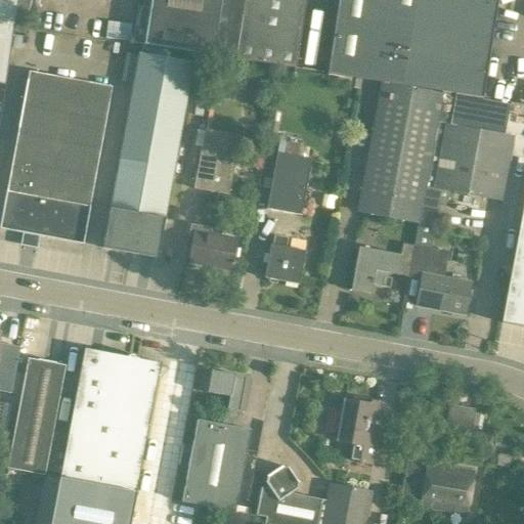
[(17,0),(0,0),(0,84),(4,85),(10,48),(20,49),(23,38),(12,36),(17,0)]
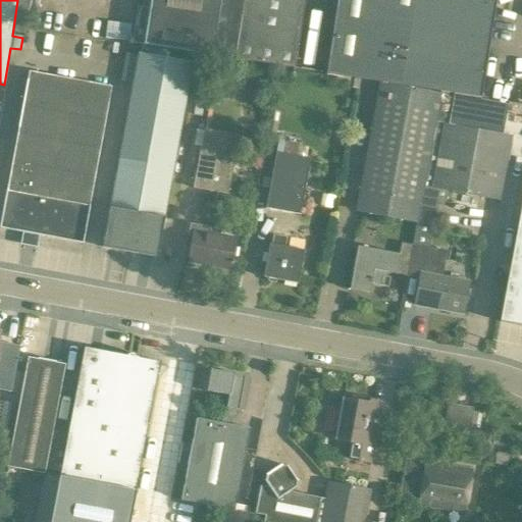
[(149,0),(143,44),(211,55),(219,0),(149,0)]
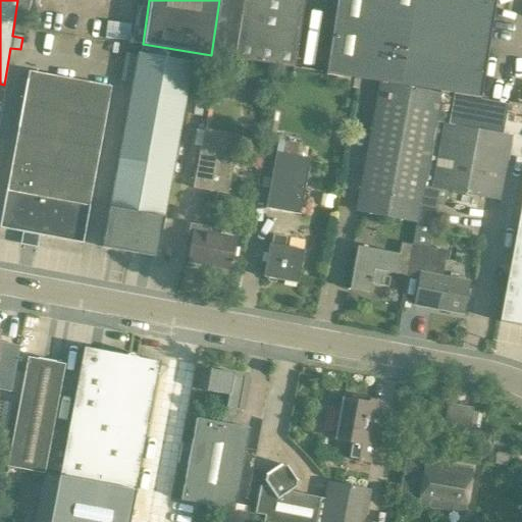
[(242,0),(232,58),(293,68),(303,0),(242,0)]
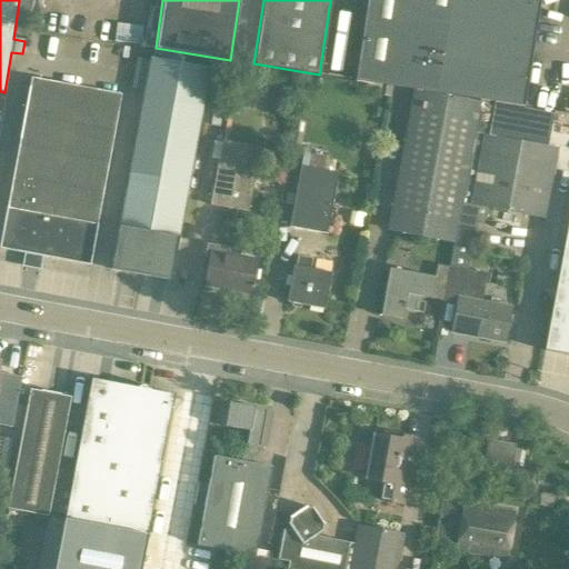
[(438,95),(453,0),(366,0),(353,80),(412,90),(438,95)]
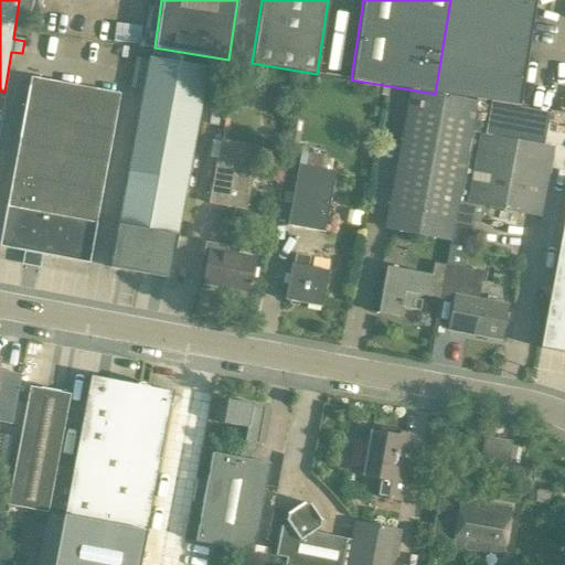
[(450,0),(435,94),(476,100),(476,99),(519,106),(535,0),(450,0)]
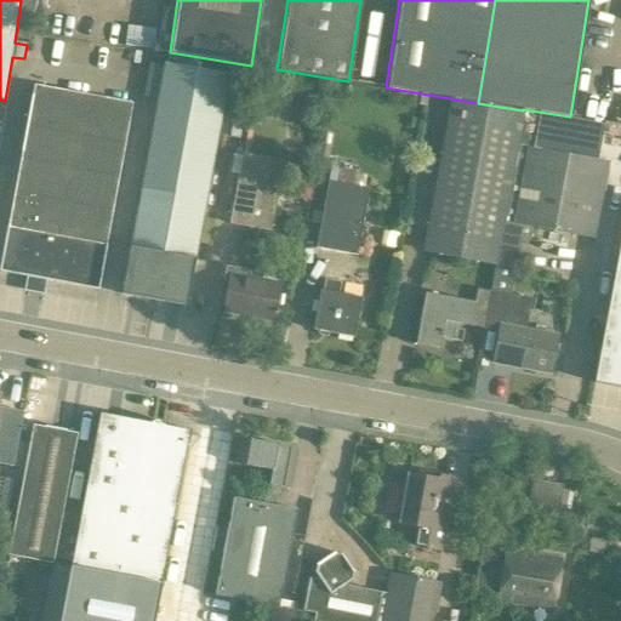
[(121,295),(186,306),(227,75),(163,63),(121,295)]
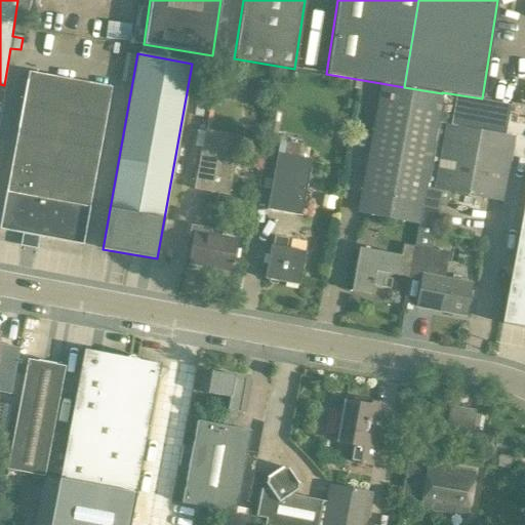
[(0,224),(0,229),(23,234),(23,243),(36,245),(39,237),(82,245),(111,88),(28,73),(0,224)]
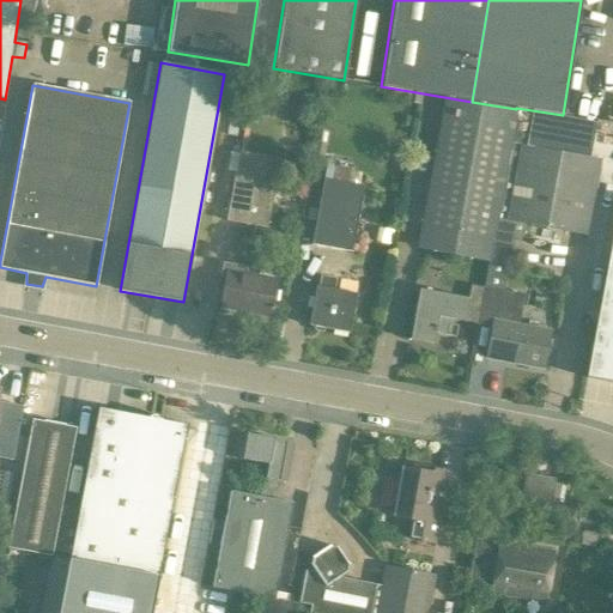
[(472,102),(444,97),(417,248),(489,261),(489,260),(507,263),(515,223),(583,236),(598,159),(589,158),(509,144),(516,109),(472,102)]
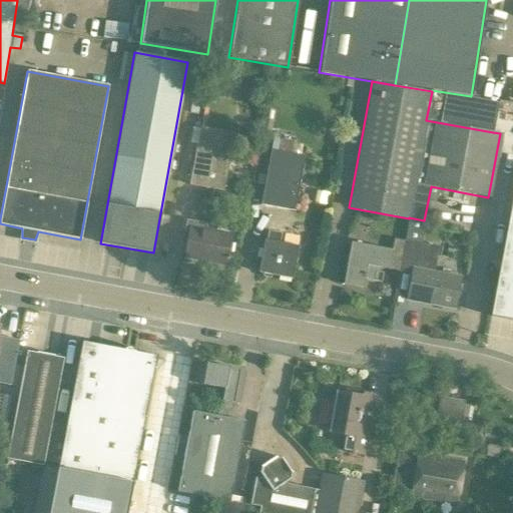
[(432,90),(432,91),(426,120),(493,132),(498,103),(471,98),(471,96),(432,90)]
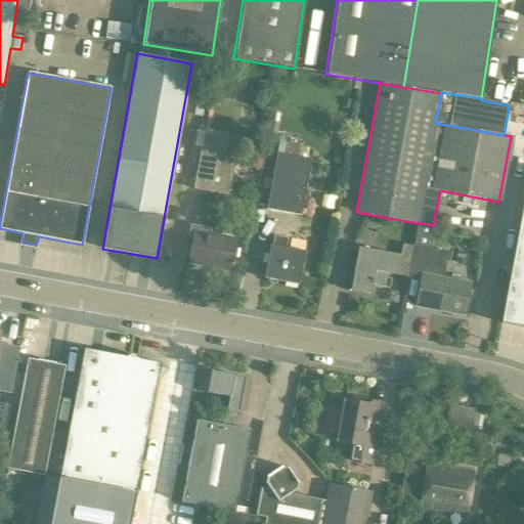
[(204,130),(192,189),(228,195),(238,136),(204,130)]
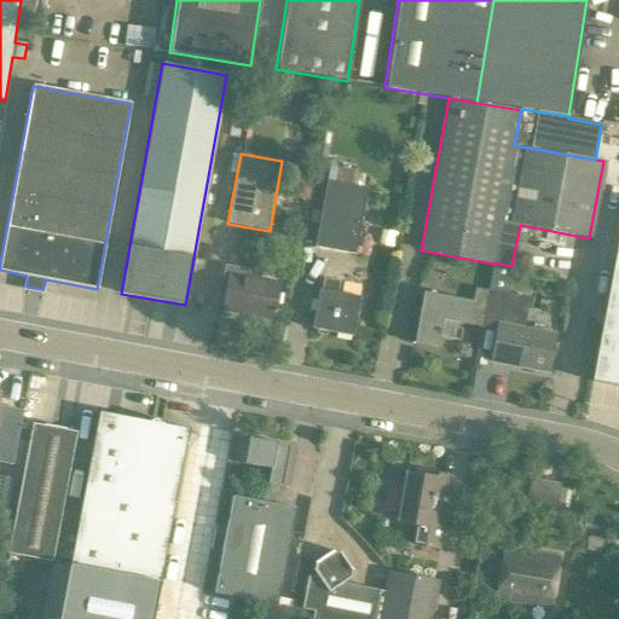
[(314,248),(354,255),(366,189),(359,186),(360,177),(352,175),(354,162),(337,158),(336,167),(329,166),(314,248)]
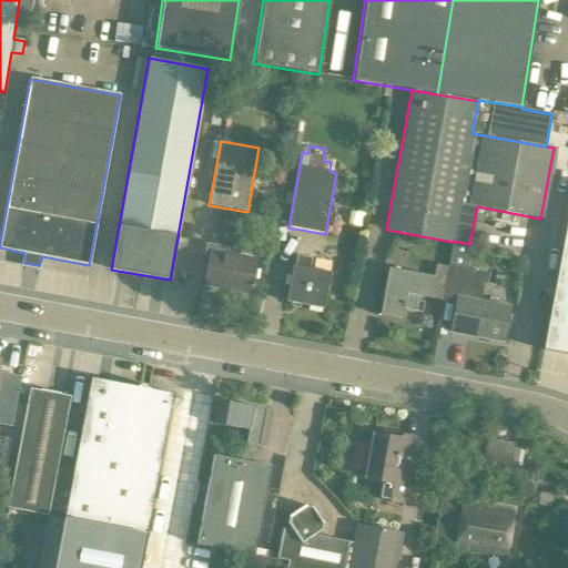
[(567,215),(543,351),(567,355),(567,215)]
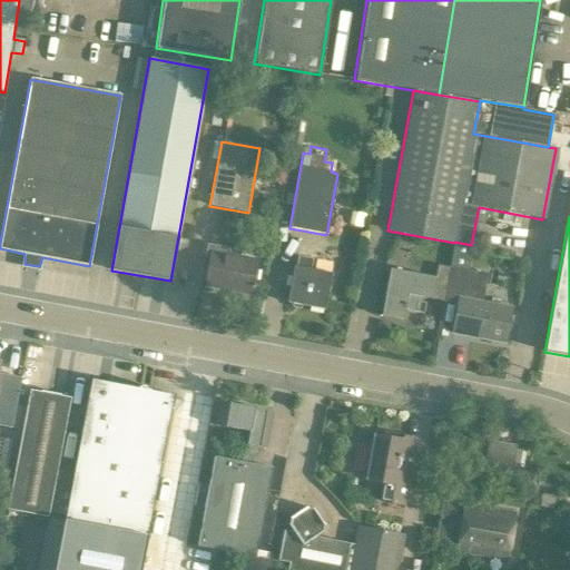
[(258,259),(228,254),(229,248),(207,245),(203,267),(207,268),(204,287),(252,296),(258,259)]
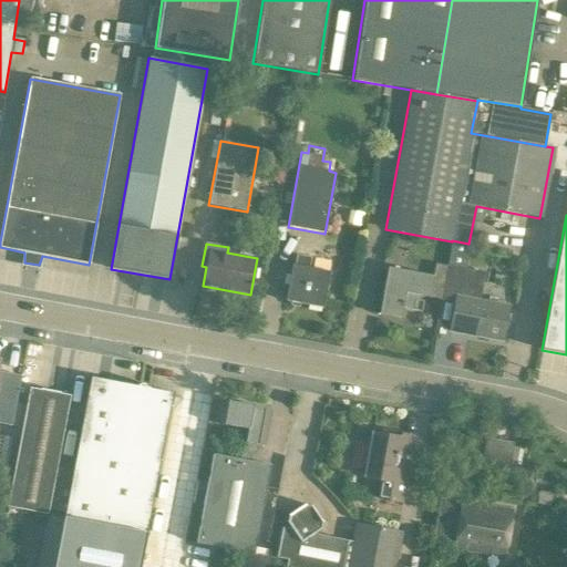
[(329,272),(308,268),(310,258),(296,256),(294,266),(291,266),(286,301),(322,308),(329,272)]
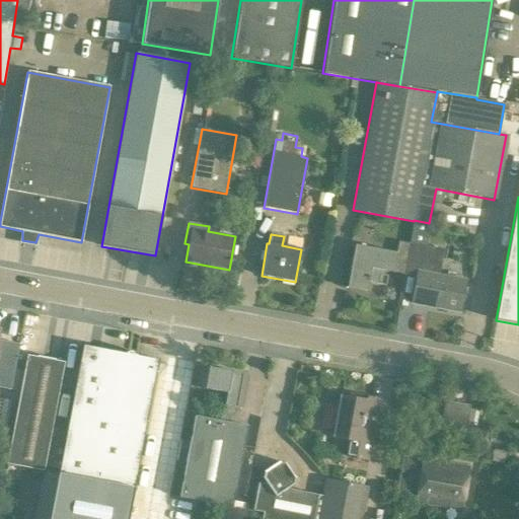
[(398,242),(395,253),(355,245),(347,288),(366,291),(368,283),(382,285),(384,271),(392,273),(393,273),(403,275),(408,254),(410,244),(398,242)]
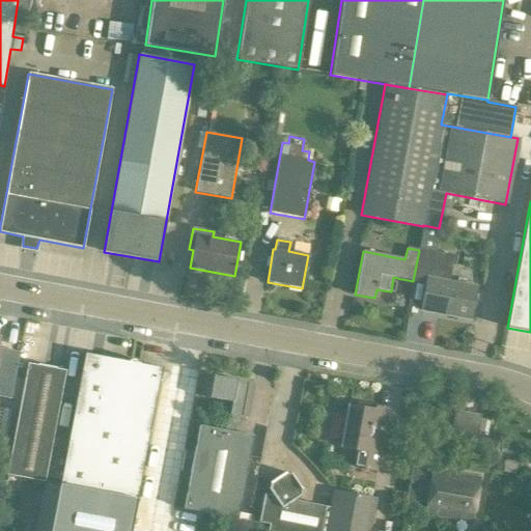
[(476,287),(445,281),(449,255),(419,250),(413,281),(426,284),(421,311),(470,319),(476,287)]
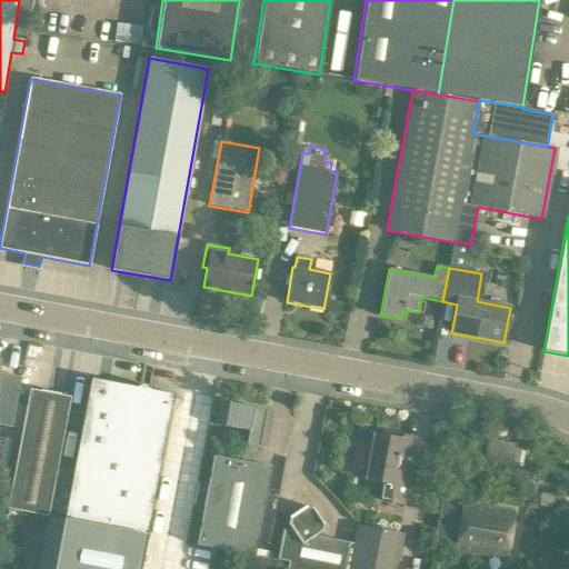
[(0,428),(10,430),(15,405),(20,379),(0,375),(0,428)]
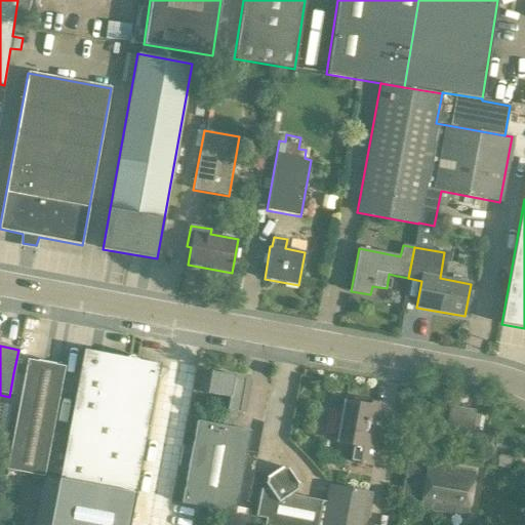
[(85,350),(59,477),(135,492),(161,365),(85,350)]
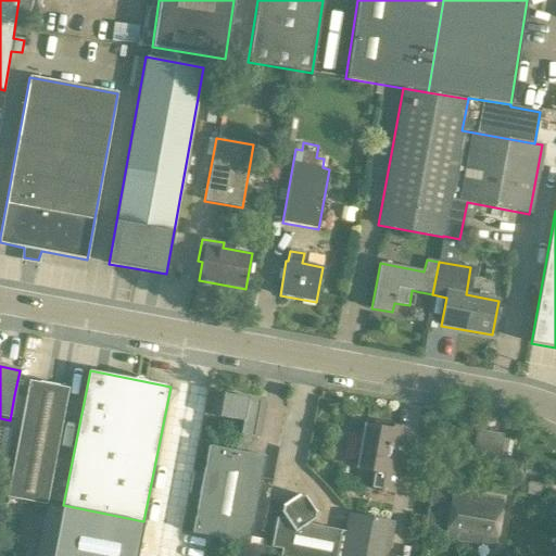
[(27,397),(14,395),(10,420),(22,422),(8,493),(47,501),(70,388),(30,380),(27,397)]
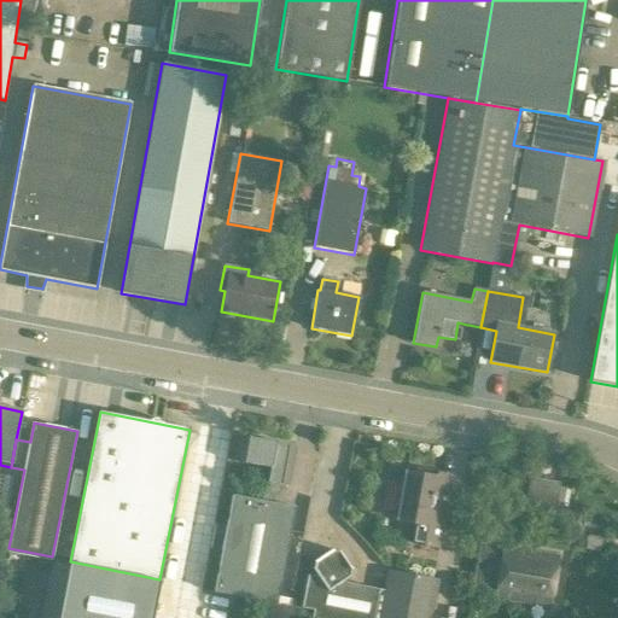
[(214,592),(277,605),(296,508),(269,503),(286,487),(287,487),(293,448),(275,444),(277,443),(240,437),(235,462),(269,468),(267,482),(264,481),(261,501),(233,496),(214,592)]
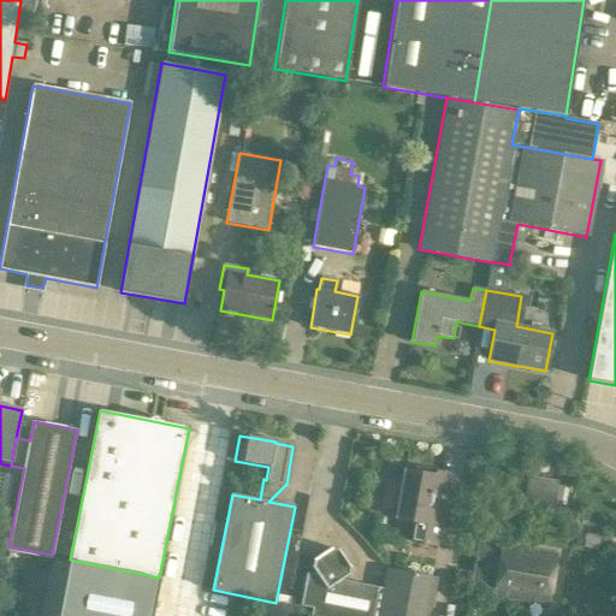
[(410,542),(436,546),(449,474),(406,466),(395,519),(414,522),(410,542)]
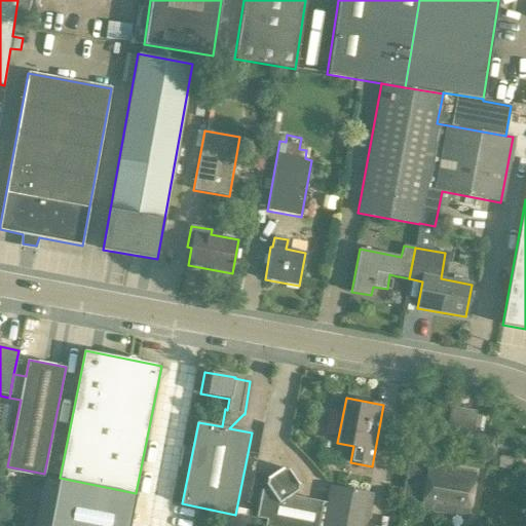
[(474,433),(477,411),(450,407),(447,428),(474,433)]
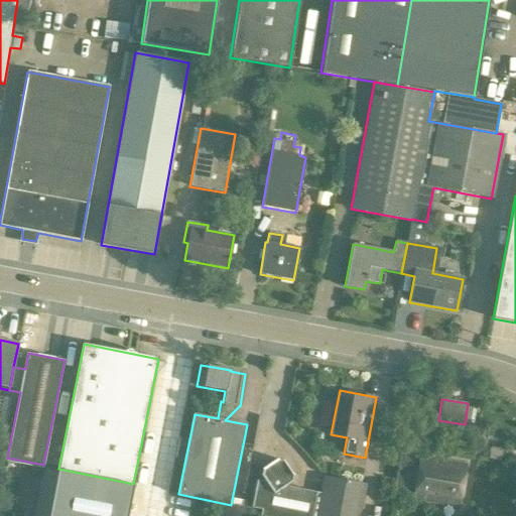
[(444,427),(442,444),(458,446),(460,429),(444,427)]
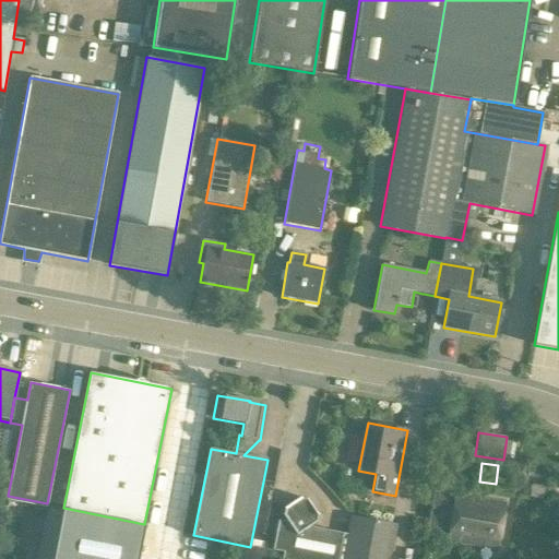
[(430,521),(448,524),(453,496),(435,492),(430,521)]
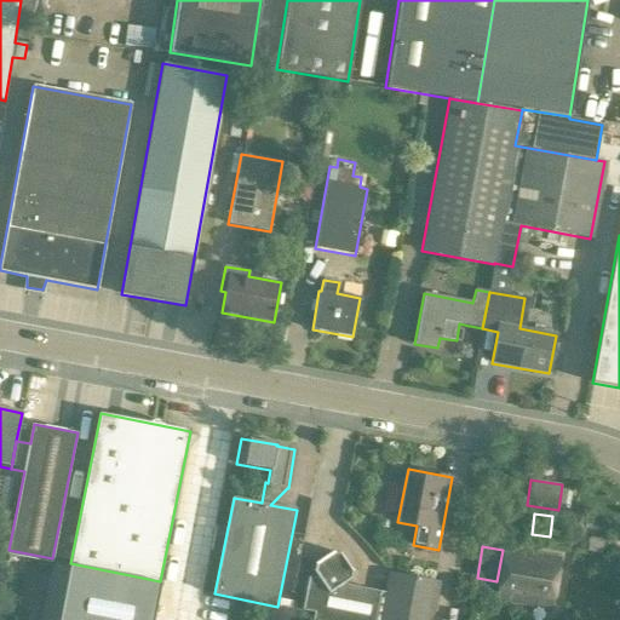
[(551,609),(560,560),(505,550),(497,600),(551,609)]
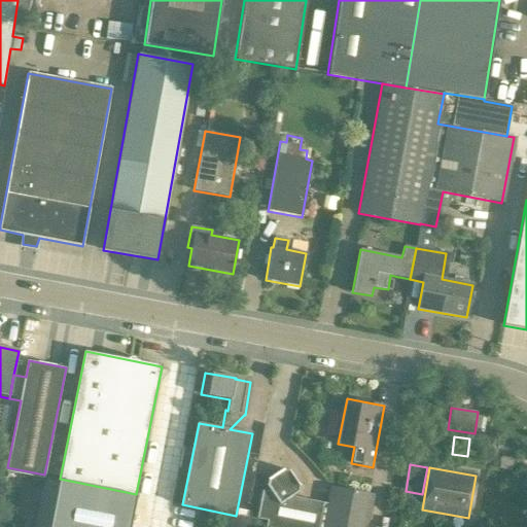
[(261,491),(256,519),(266,521),(265,526),(365,526),(373,495),(329,486),(326,503),(294,497),(293,495),(297,492),(297,491),(299,487),(300,486),(288,470),(287,470),(283,470),(283,469),(267,480),(268,481),(267,485),(266,486),(269,491),(268,492),(261,491)]
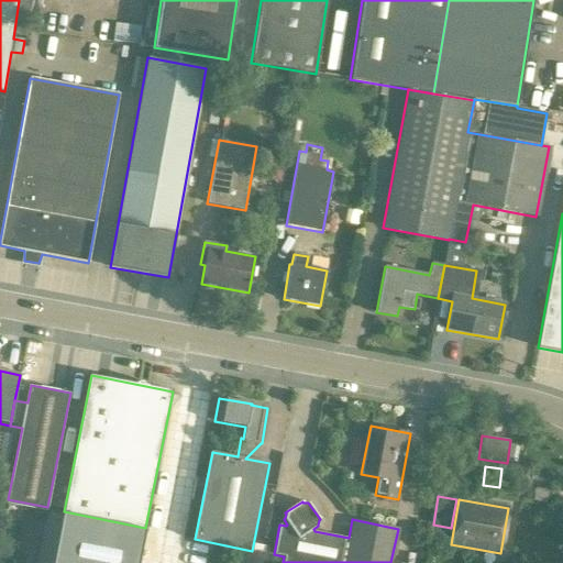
[(37,552),(40,521),(20,520),(18,550),(37,552)]
